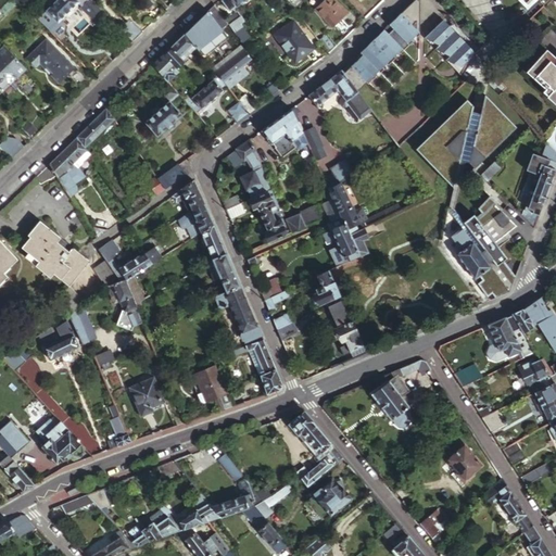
[(77,0),(76,0),(46,0),(42,4),(47,10),(57,20),(77,0)]
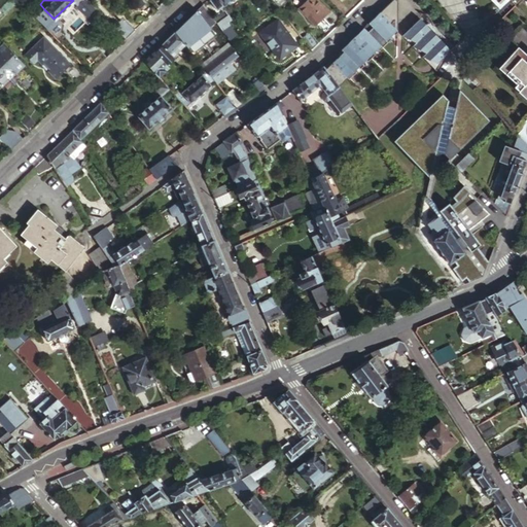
[(317,0),(306,0),(299,8),(315,24),(328,10),(317,0)]
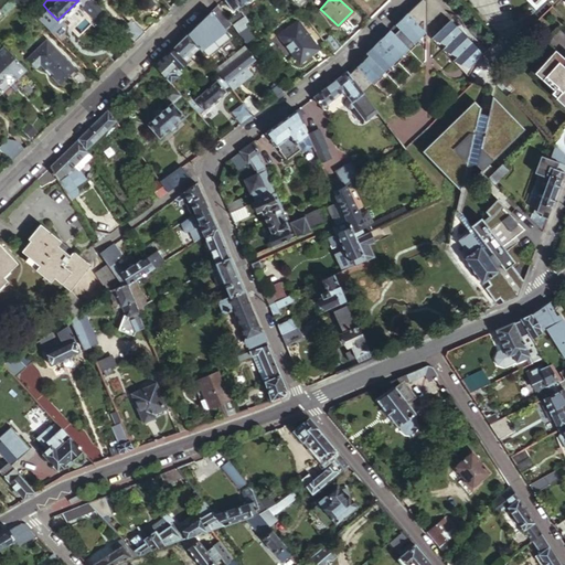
[(423,0),(419,0),(345,72),(363,93),(372,84),(374,86),(427,35),(426,2),(423,0)]
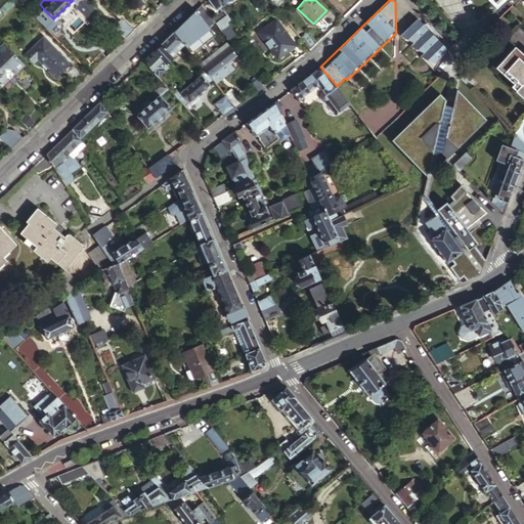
[(44,9),(40,4),(32,11),(37,15),(44,9)]
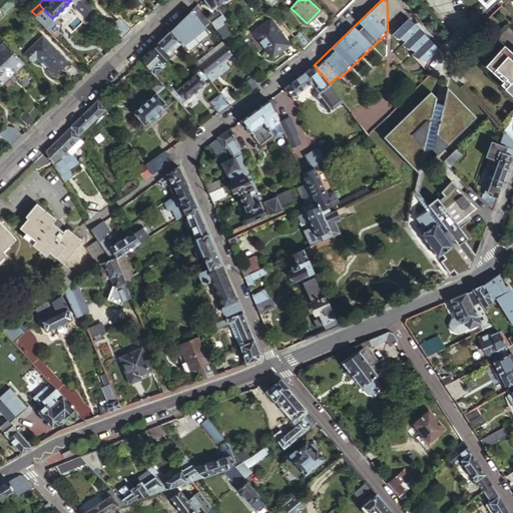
[(118,16),(109,24),(121,37),(130,28),(118,16)]
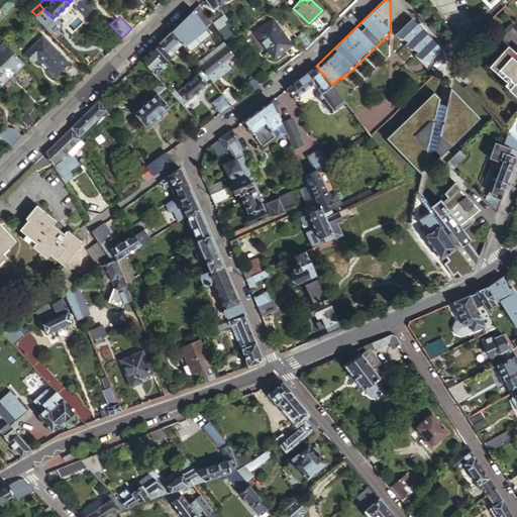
[(227,39),(235,32),(221,17),(213,24),(227,39)]
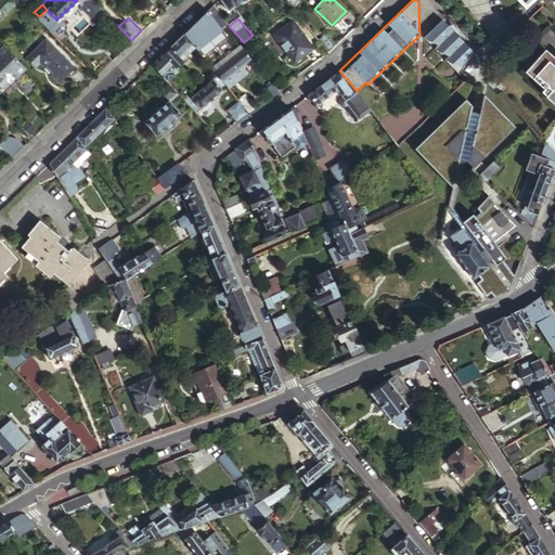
[(442,20),(424,38),(461,74),(470,57),(469,57),(476,51),(449,26),(442,20)]
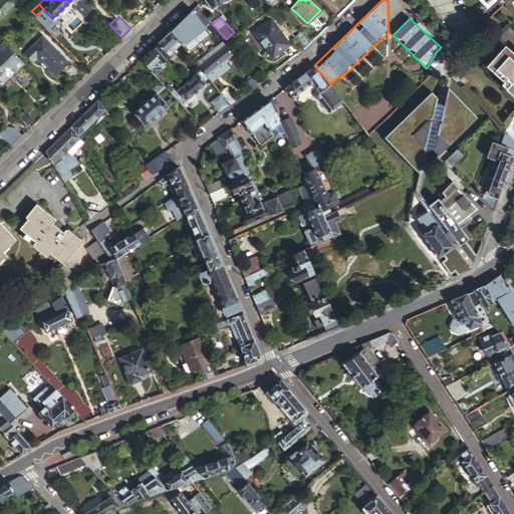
[(271,19),(254,31),(273,56),(289,44),(271,19)]
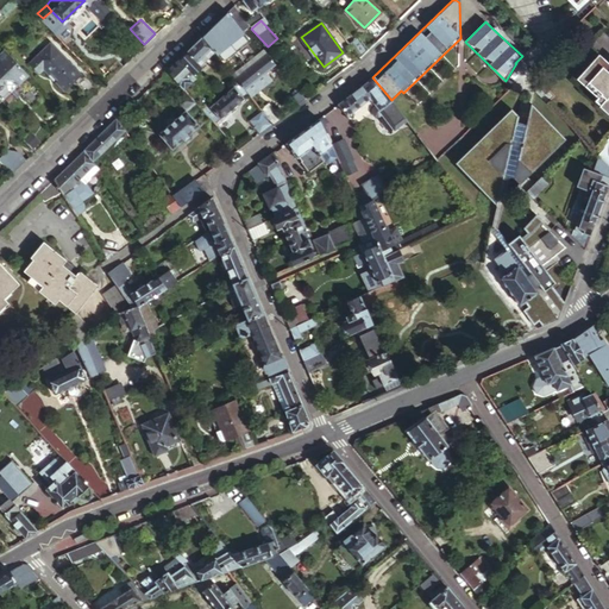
[(497,24),(493,29),(522,56),(526,52),(497,24)]
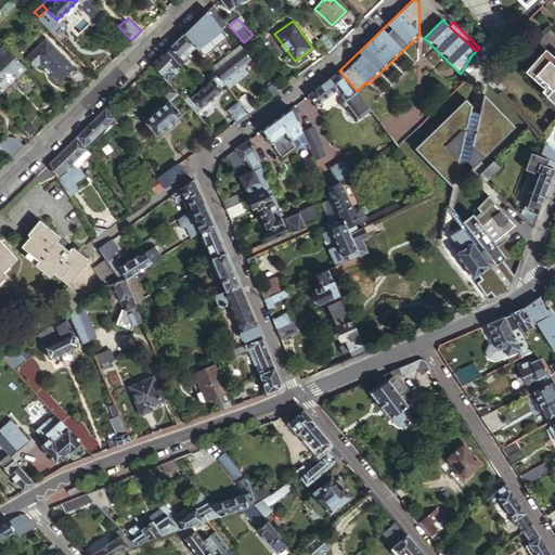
[(183,30),(162,52),(172,64),(180,73),(183,69),(177,63),(182,57),(178,52),(191,40),(183,30)]
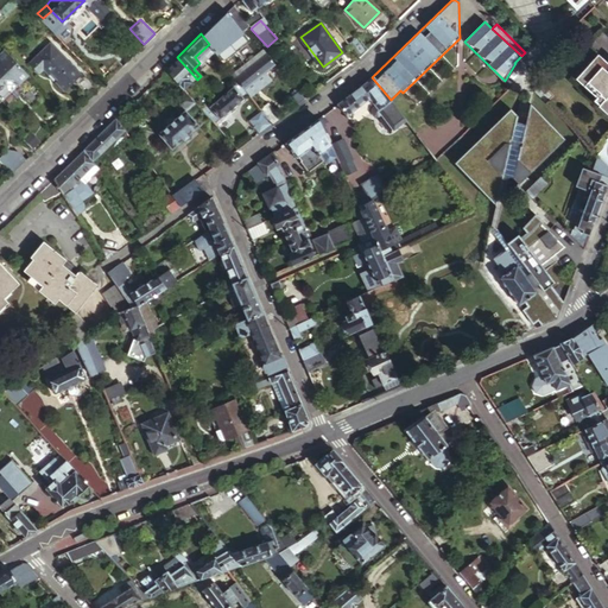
[(358,35),(348,42),(360,57),(368,49),(358,35)]
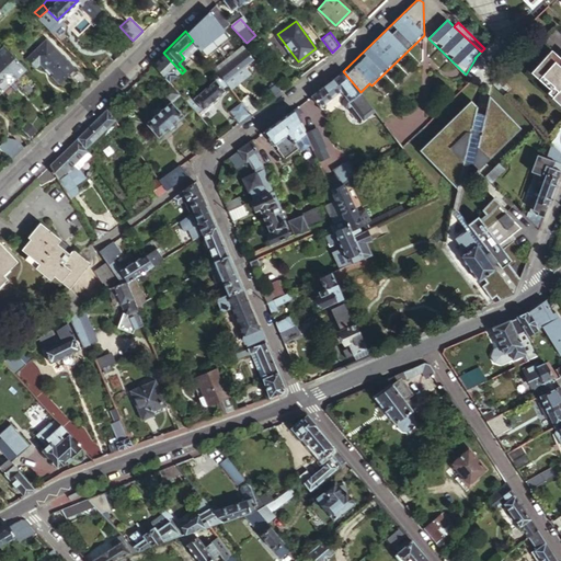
[(47,37),(26,56),(35,65),(39,61),(58,81),(75,66),(47,37)]
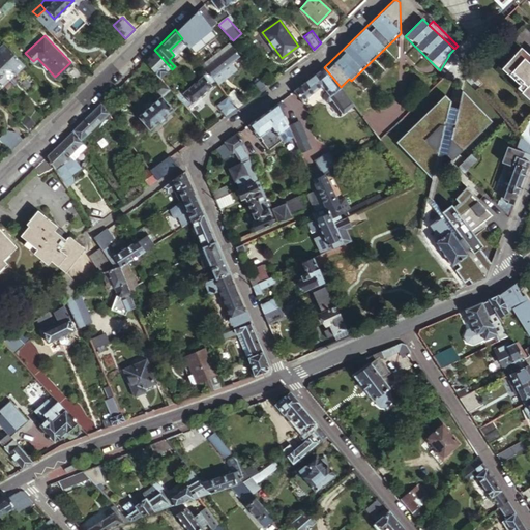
[(0,83),(23,62),(2,40),(0,41),(0,83)]
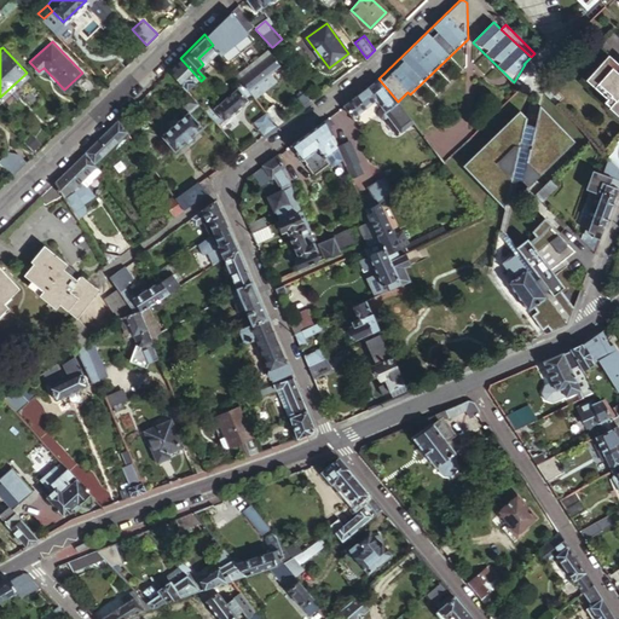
[(267,48),(236,74),(241,79),(248,88),(279,63),(267,48)]
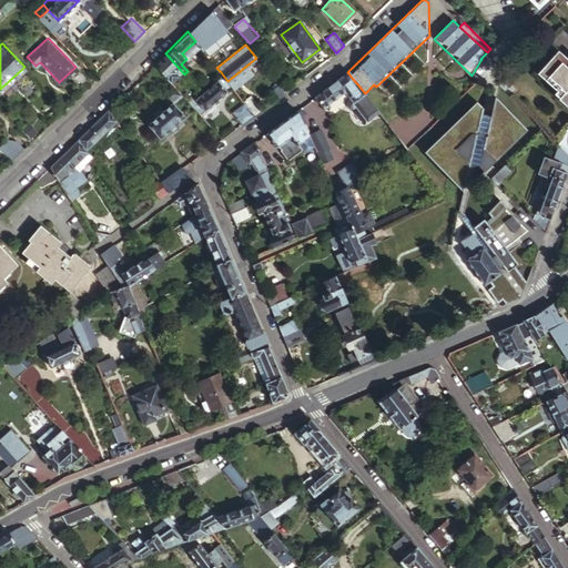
[(105,69),(114,61),(103,50),(95,58),(105,69)]
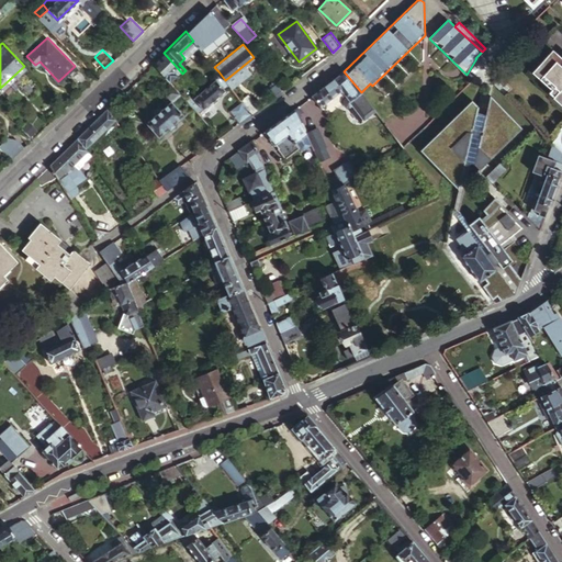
[(531,71),(550,88),(561,75),(561,59),(551,49),(531,71)]
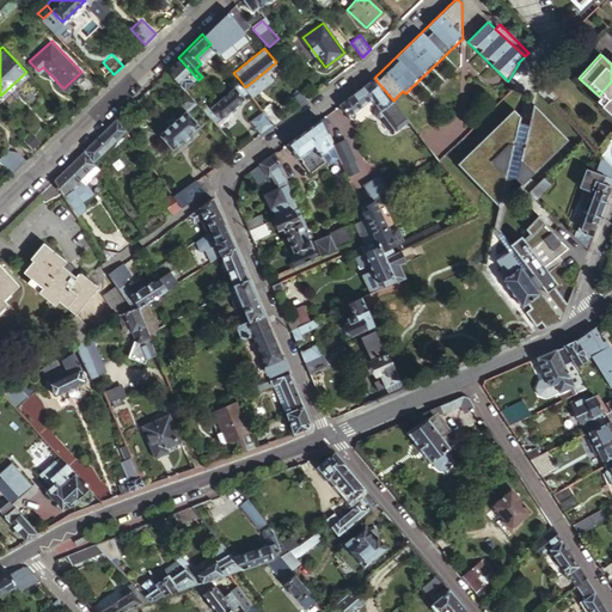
[(178,57),(166,69),(182,86),(190,79),(187,74),(190,71),(178,57)]
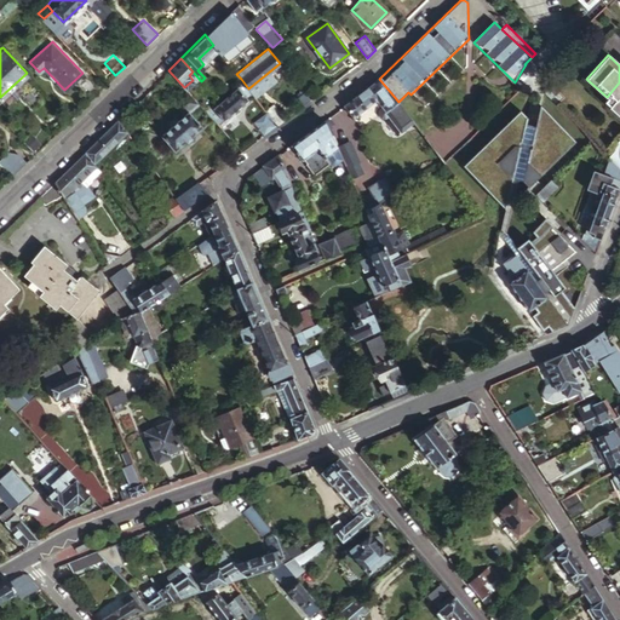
[(248,89),(241,79),(217,99),(205,109),(218,124),(223,119),(224,120),(250,99),(246,96),(251,92),(248,89)]
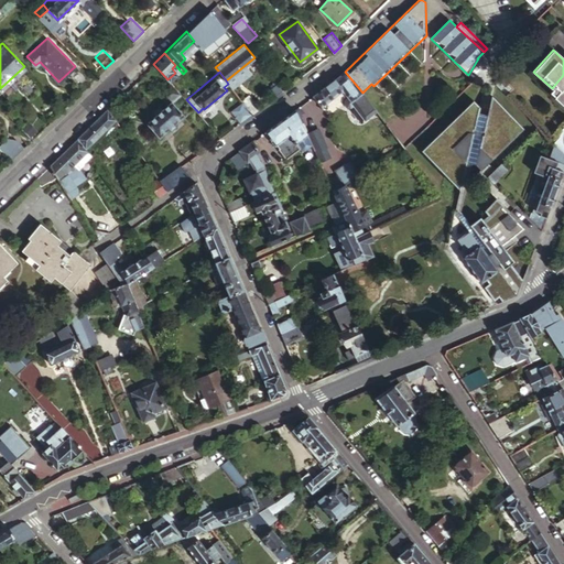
[(362,93),(345,72),(335,78),(314,95),(322,105),(342,90),(347,97),(353,105),(365,120),(376,111),(362,93)]
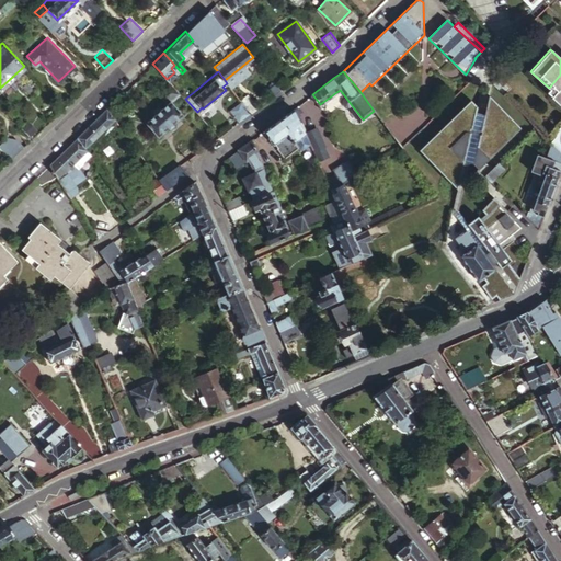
[(560,75),(549,88),(550,89),(547,92),(551,96),(552,95),(560,103),(560,75)]
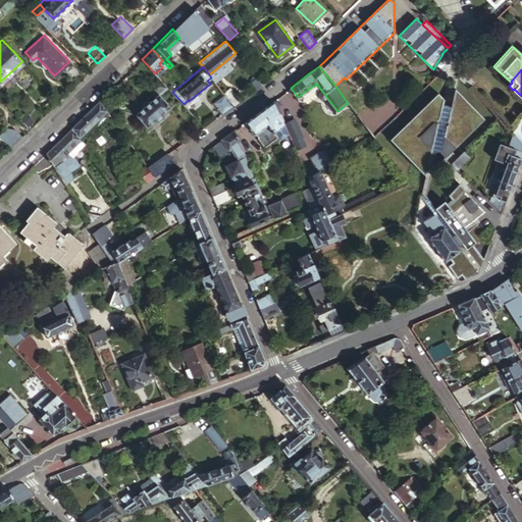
[(154,95),(135,112),(147,126),(156,118),(158,119),(163,115),(161,113),(170,106),(158,92),(165,85),(157,75),(146,86),(154,95)]
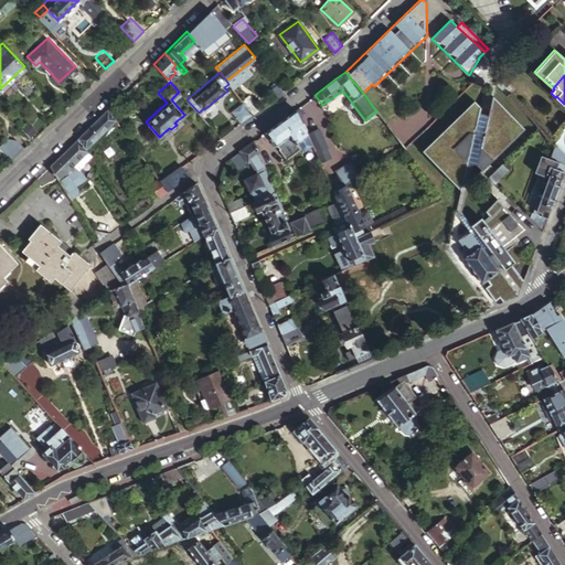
[(242,100),(243,102),(253,115),(260,108),(249,95),(242,100)]
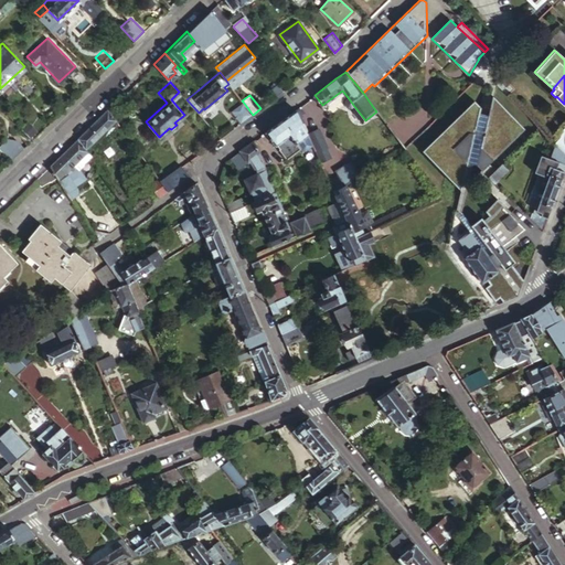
[(525,129),(492,95),(490,113),(481,112),(482,106),(476,99),(423,151),(460,190),(464,162),(469,162),(478,163),(483,170),(525,129)]
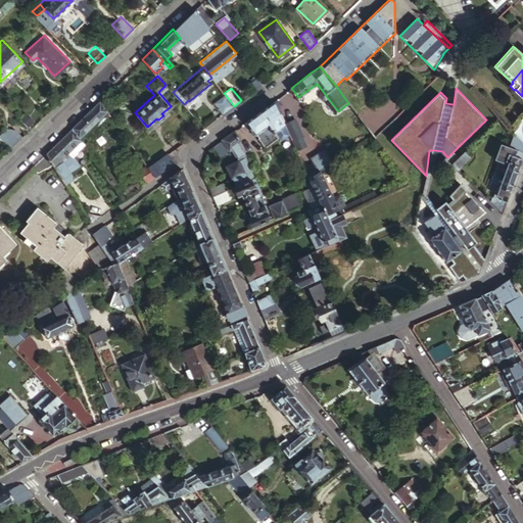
[(327,97),(322,90),(319,92),(319,96),(321,99),(325,100),(327,97)]
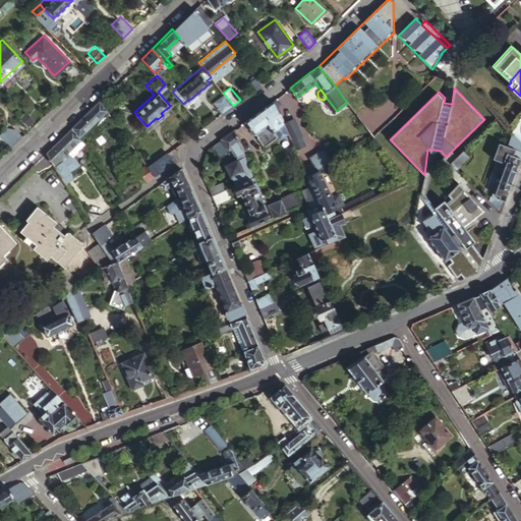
[(233,106),(224,94),(218,98),(228,110),(233,106)]
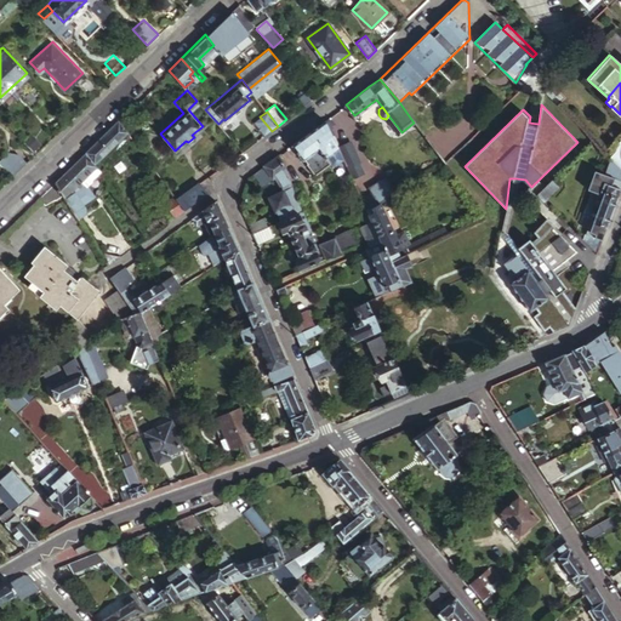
[(118,119),(85,152),(92,163),(93,161),(95,163),(97,164),(102,159),(104,155),(102,154),(124,132),(127,136),(130,135),(118,119)]
